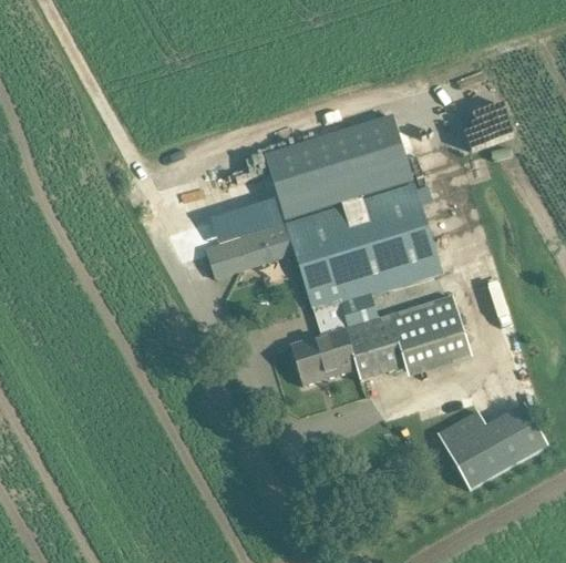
[(393,115),(266,155),(274,180),(286,218),(413,178),(400,139),(393,115)]
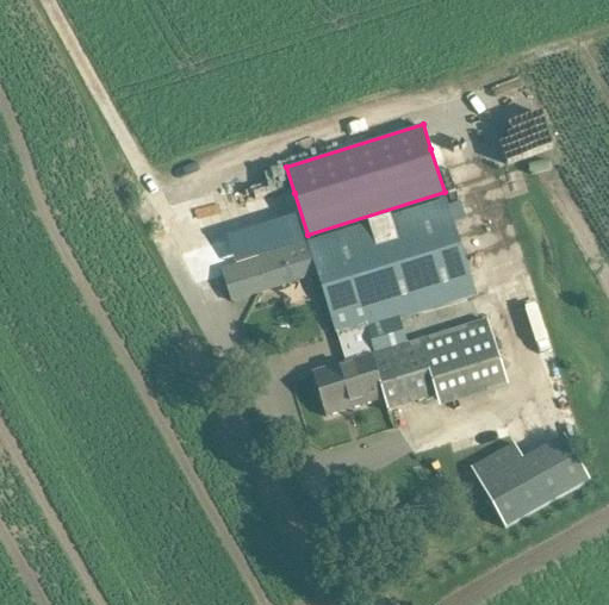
[(476,291),(446,197),(222,267),(234,303),(319,276),(346,360),(312,370),(325,413),(383,397),(386,409),(435,394),(439,407),(507,387),(485,317),(408,341),(399,315),(476,291)]
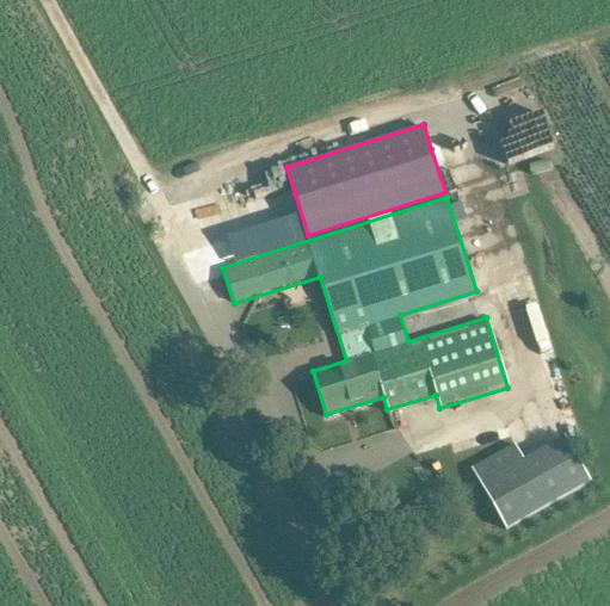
[(523,457),(480,482),(506,525),(590,476),(565,433),(523,457)]
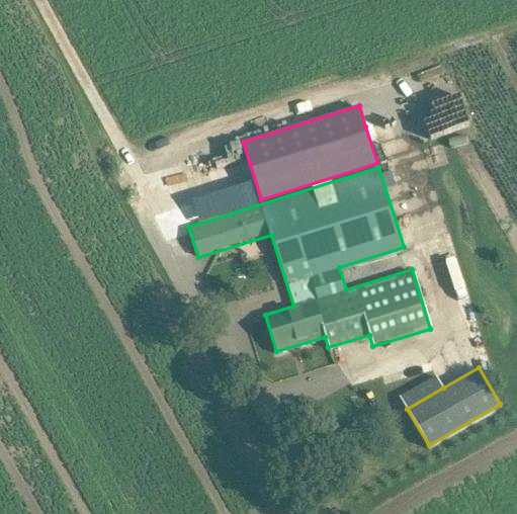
[(407,409),(443,388),(435,373),(432,375),(399,395),(407,409)]
